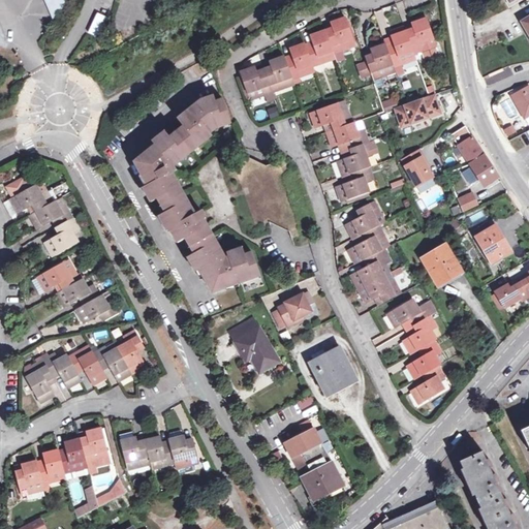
[(51,0),(58,16),(60,12),(65,0),(51,0)]
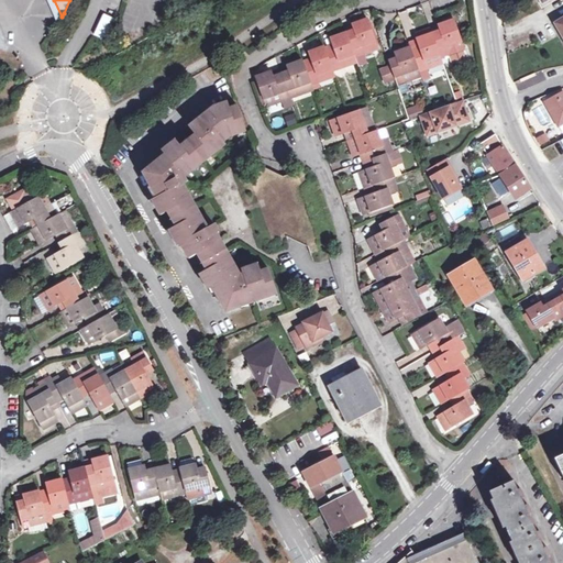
[(312,87),(311,85),(319,83),(319,79),(333,74),(333,70),(341,67),(340,65),(355,59),(354,57),(363,54),(362,52),(377,46),(367,20),(353,25),(354,30),(331,39),(332,43),(309,51),(311,57),(288,66),(290,69),(274,75),(273,72),(256,77),(266,103),(280,98),(282,101),(299,95),(298,92),(312,87)]
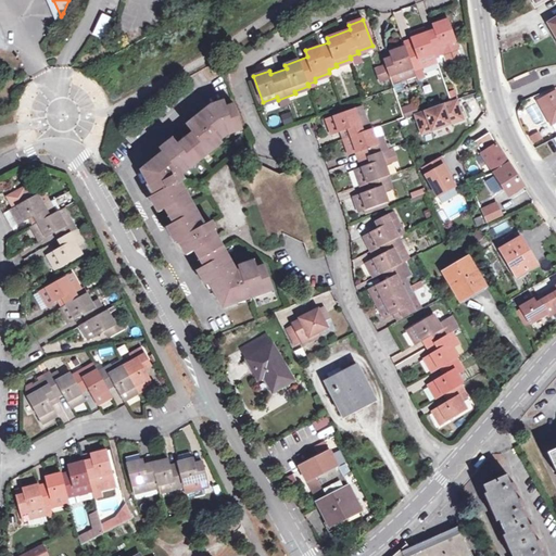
[(422,65),(437,60),(436,58),(445,54),(445,51),(458,46),(450,20),(436,25),(437,29),(413,39),(414,42),(390,52),(392,57),(384,60),(393,85),(402,81),(401,78),(416,73),(415,71),(424,67),(422,65)]
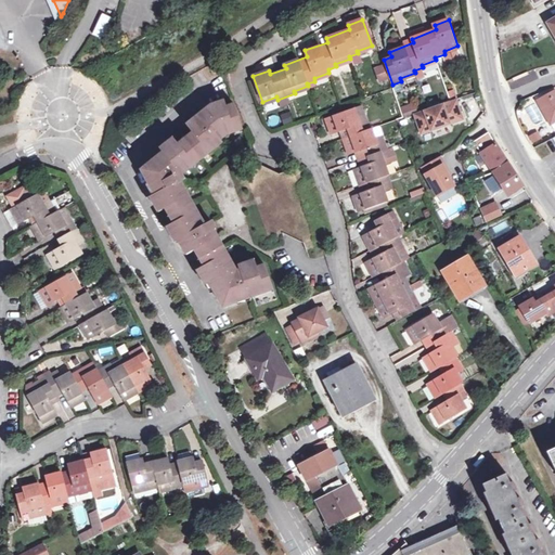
[(538,102),(549,120),(554,116),(554,99),(553,101),(550,95),(538,102)]
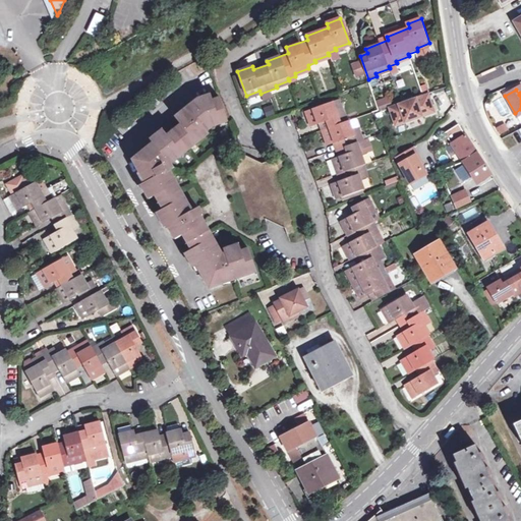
[(221,252),(207,228),(198,213),(200,212),(197,206),(191,208),(170,169),(173,167),(171,163),(209,132),(207,129),(214,124),(228,118),(219,98),(214,100),(211,92),(196,98),(197,101),(189,104),(174,116),(180,123),(166,133),(162,128),(149,138),(152,141),(132,158),(139,170),(141,169),(148,180),(141,183),(149,196),(155,193),(162,207),(157,211),(164,224),(168,222),(175,236),(182,232),(190,248),(184,251),(192,267),(196,264),(210,288),(224,282),(223,281),(233,277),(234,279),(256,272),(248,248),(240,250),(237,243),(224,248),(224,250),(221,252)]
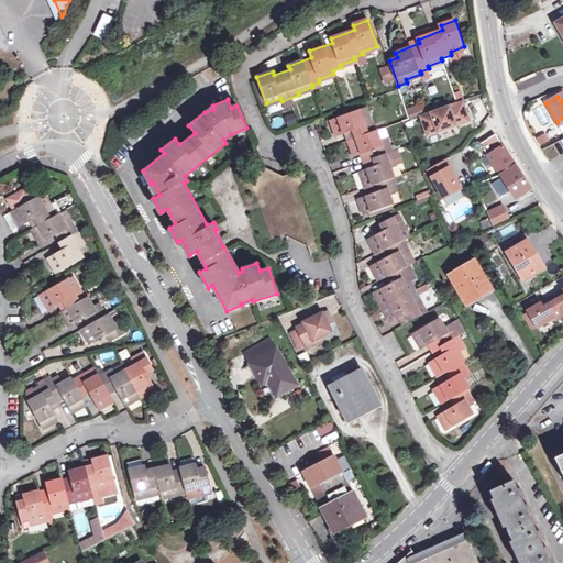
[(464,101),(422,116),(429,134),(472,120),(464,101)]
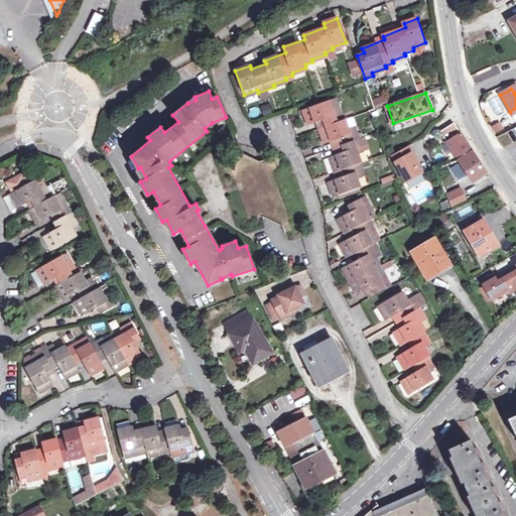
[(385,95),(372,101),(376,108),(388,103),(385,95)]
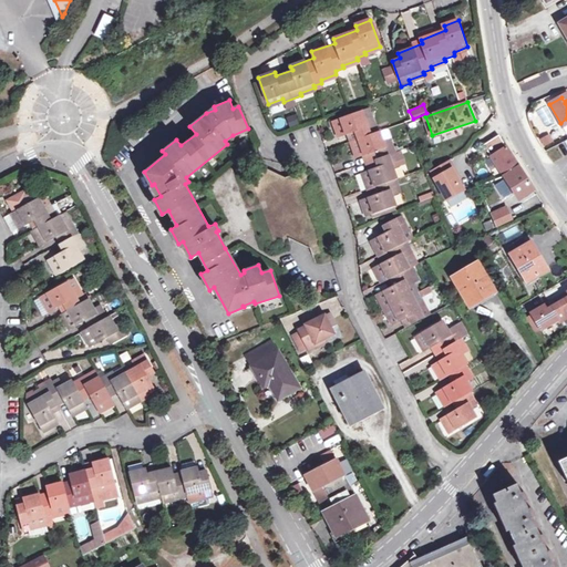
[(395,168),(400,166),(395,153),(390,141),(385,143),(381,131),(377,132),(373,121),(367,122),(363,112),(336,123),(341,137),(356,132),(358,138),(353,141),(360,158),(375,153),(380,166),(364,172),(370,188),(377,187),(379,194),(363,199),(369,216),(397,206),(393,196),(399,194),(394,181),(399,178),(395,168)]
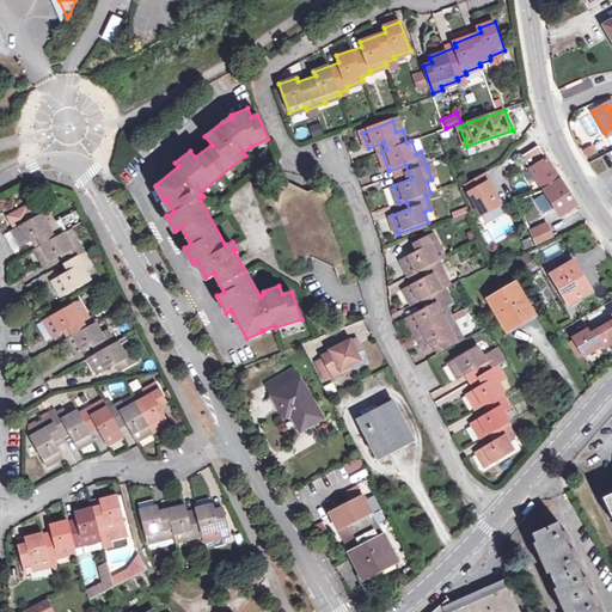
[(562,214),(577,204),(539,146),(524,155),(562,214)]
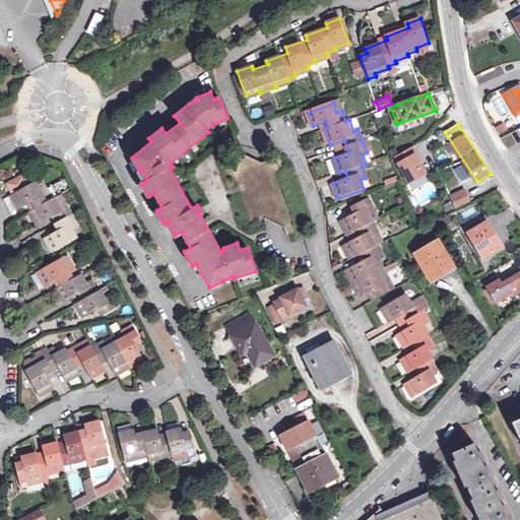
[(413,145),(396,155),(400,163),(399,163),(410,182),(427,174),(416,154),(417,153),(413,145)]
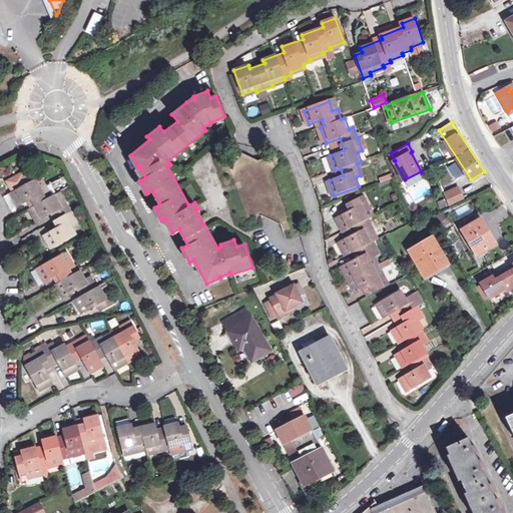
[(381,183),(393,179),(391,173),(379,177),(381,183)]
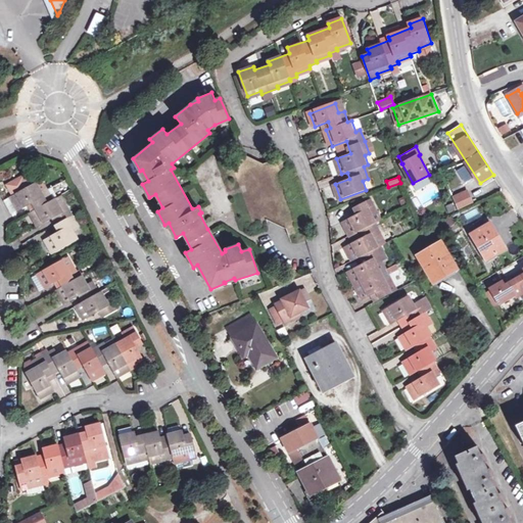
[(11,194),(18,206),(31,199),(34,206),(29,209),(37,223),(49,216),(56,229),(44,236),(52,249),(75,237),(69,229),(76,225),(62,203),(57,205),(52,196),(50,197),(44,186),(39,188),(35,181),(11,194)]
